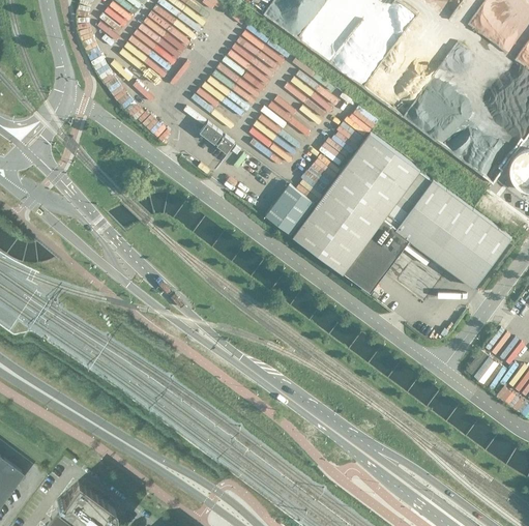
[(199,92),(193,103),(206,111),(212,100),(199,92)]
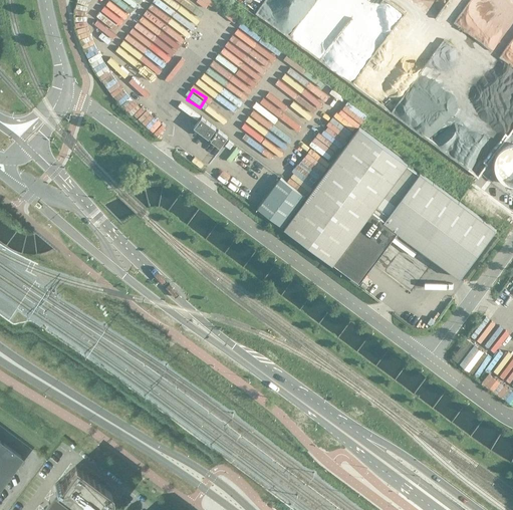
[(215,132),(201,121),(193,131),(208,142),(215,132)]
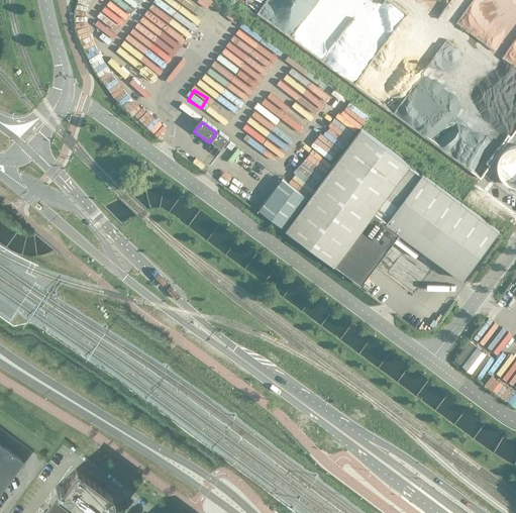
[(374,215),(408,169),(409,168),(360,132),(360,131),(285,233),(286,233),(314,254),(315,254),(316,255),(326,263),(333,269),(334,269),(338,263),(339,262),(374,215)]
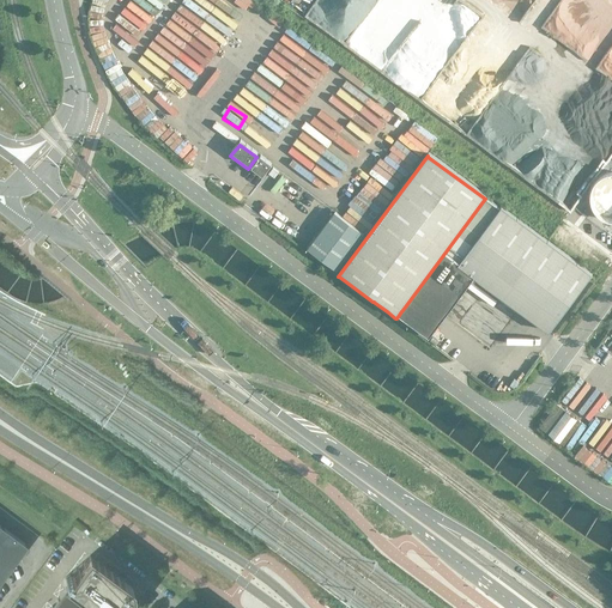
[(271,169),(260,159),(250,171),(256,176),(261,170),(267,174),(271,169)]
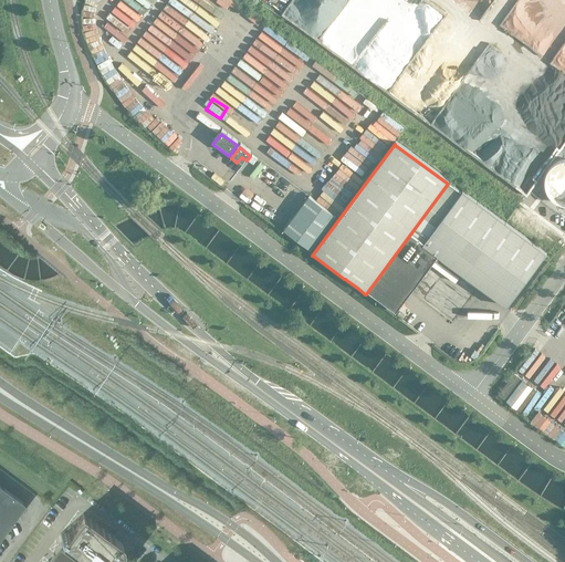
[(541,253),(461,194),(461,196),(447,185),(409,236),(422,247),(422,248),(437,259),(505,310),(513,300),(541,263),(542,261),(543,260),(544,259),(545,257),(541,253)]
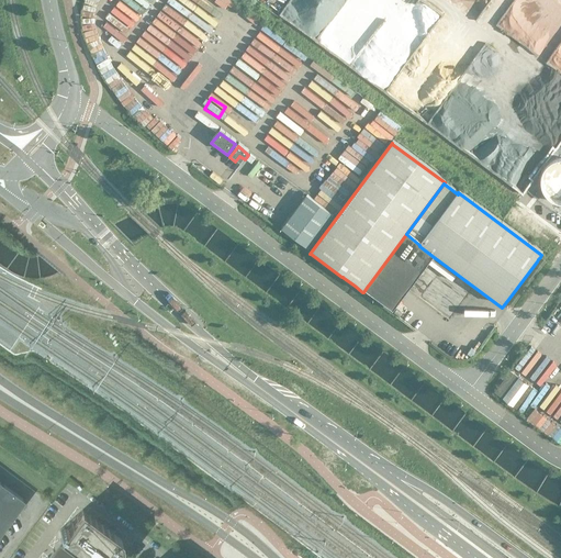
[(333,218),(306,199),(281,234),(306,253),(333,218)]
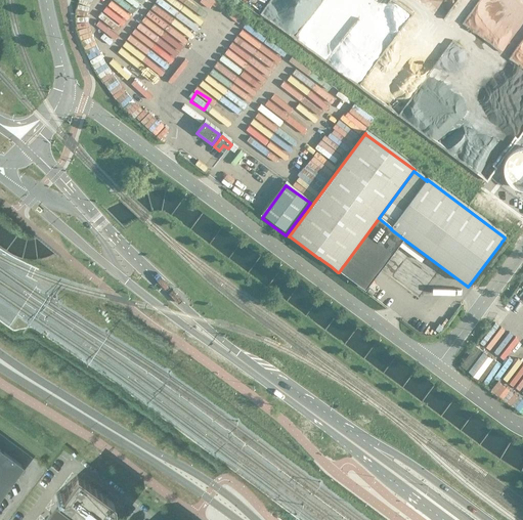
[(400,245),(403,241),(404,240),(391,229),(391,228),(379,218),(344,265),(339,272),(340,272),(365,292),(373,283),(379,273),(382,269),(388,262),(390,258),(392,259),(393,257),(392,256),(395,252),(400,245)]
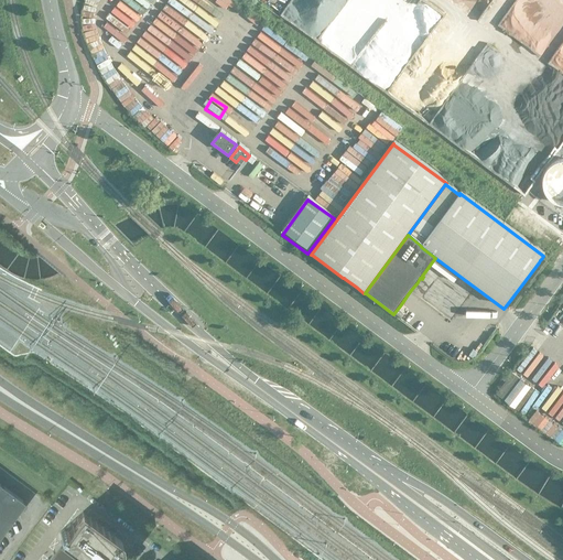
[(356,287),(344,278),(343,279),(353,287),(352,288),(356,290),(357,289),(364,294),(365,295),(366,293),(365,293),(364,293),(356,287)]
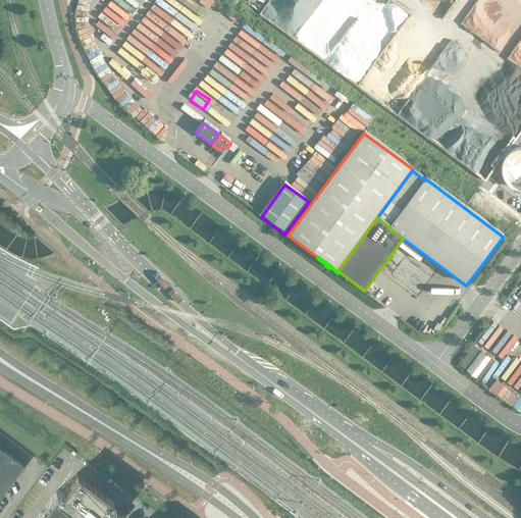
[(475,348),(461,366),(476,378),(490,360),(475,348)]
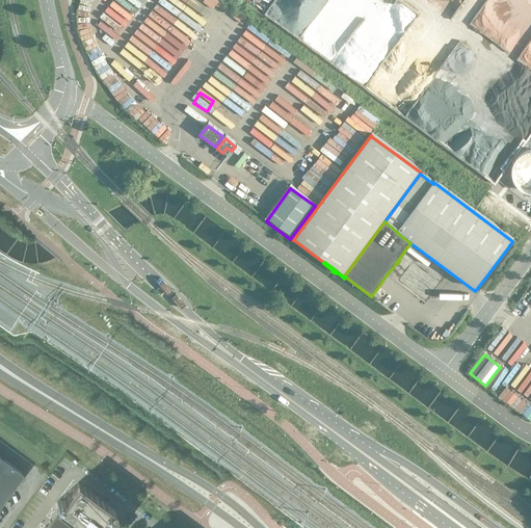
[(0,508),(16,487),(23,478),(0,460),(0,508)]
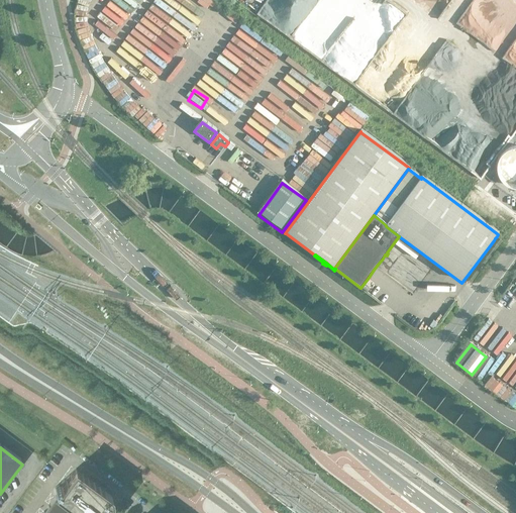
[(111,512),(112,511),(112,510),(112,509),(111,509),(110,505),(110,501),(111,501),(111,500),(110,500),(75,473),(60,493),(57,496),(54,500),(45,512),(111,512)]
